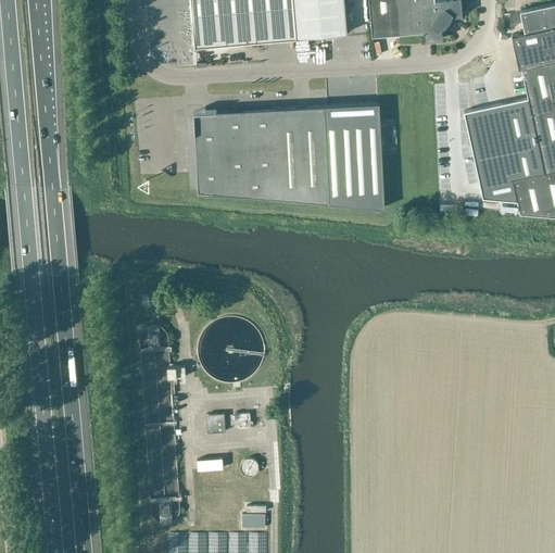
[(295,39),(348,35),(344,0),(191,0),(196,48),(295,39)]
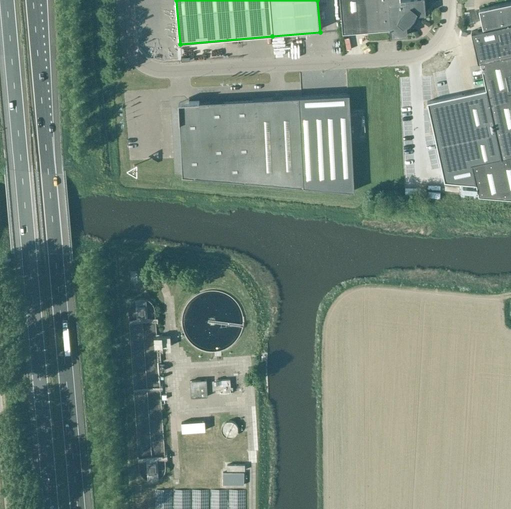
[(390,30),(391,39),(407,37),(406,27),(410,25),(414,20),(415,17),(425,16),(423,0),(415,0),(400,1),(399,0),(339,0),(342,34),(390,30)]
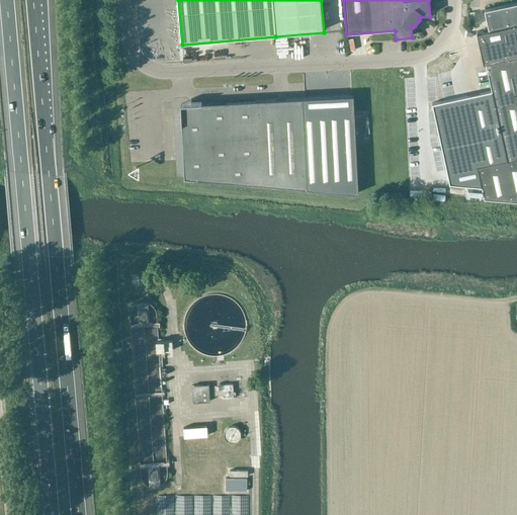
[(467,98),(431,106),(448,186),(464,188),(481,189),(483,202),(516,204),(516,3),(484,11),(488,31),(477,33),(483,64),(485,64),(491,93),(467,98)]
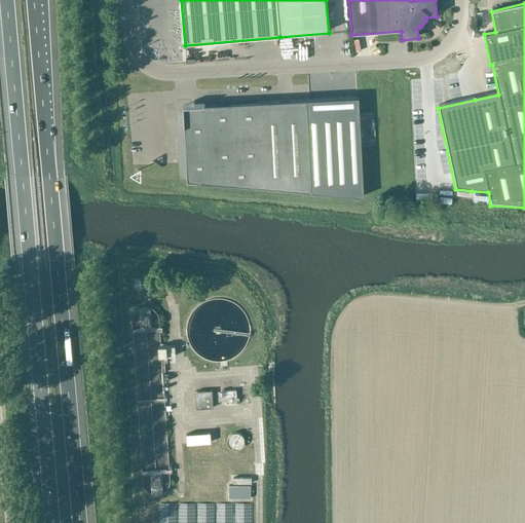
[(198,183),(365,198),(359,99),(204,107),(204,106),(194,107),(194,108),(195,108),(195,113),(190,119),(185,119),(185,118),(184,118),(187,182),(187,183),(198,184),(198,183)]
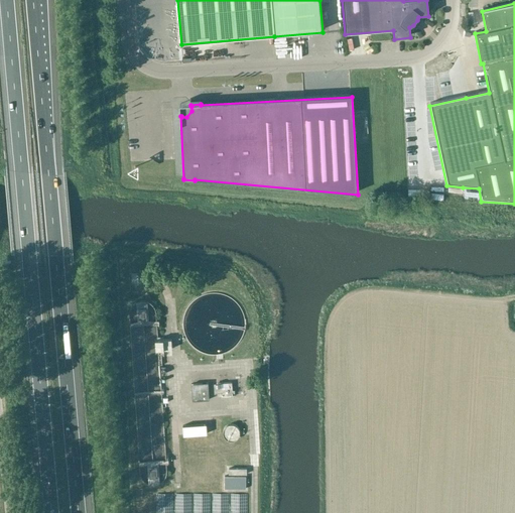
[(191,386),(194,402),(209,400),(208,385),(191,386)]
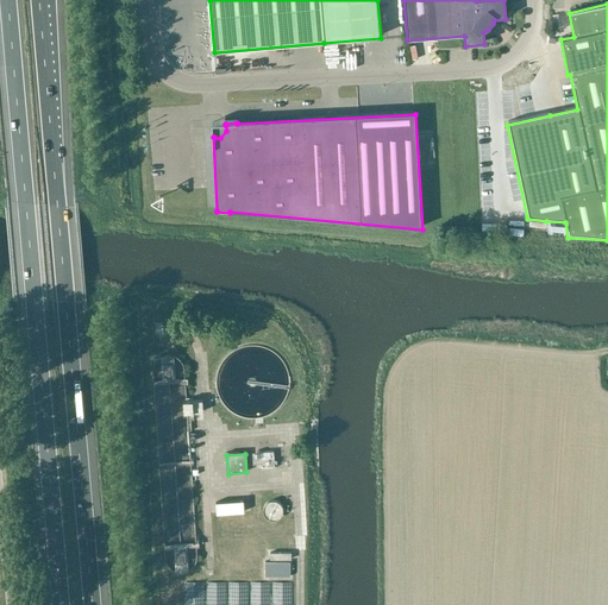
[(273,454),(251,455),(252,466),(259,466),(261,472),(274,472),(273,454)]
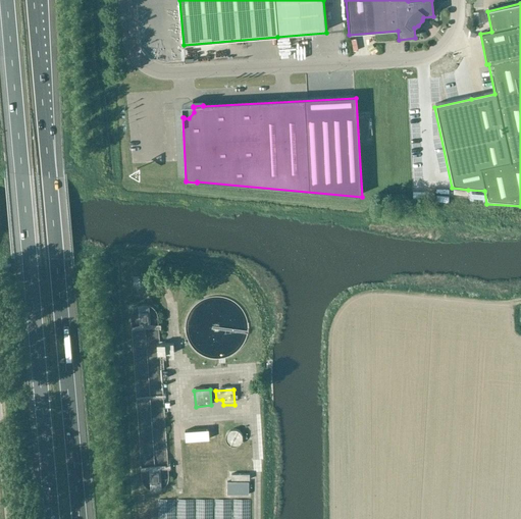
[(236,443),(232,430),(218,434),(221,447),(236,443)]
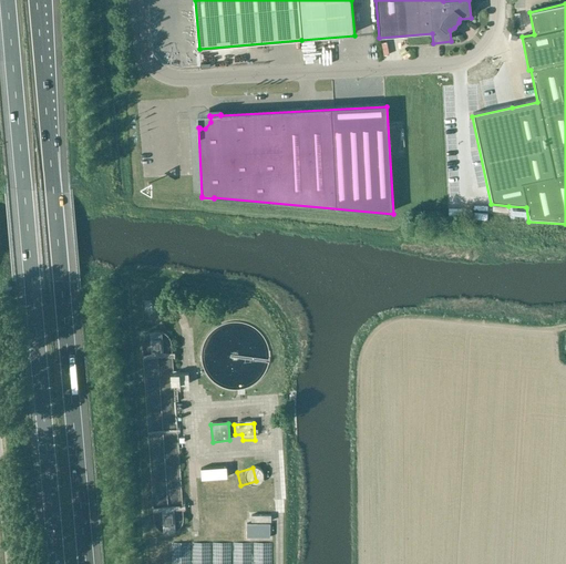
[(226,470),(199,471),(201,482),(226,480),(226,470)]
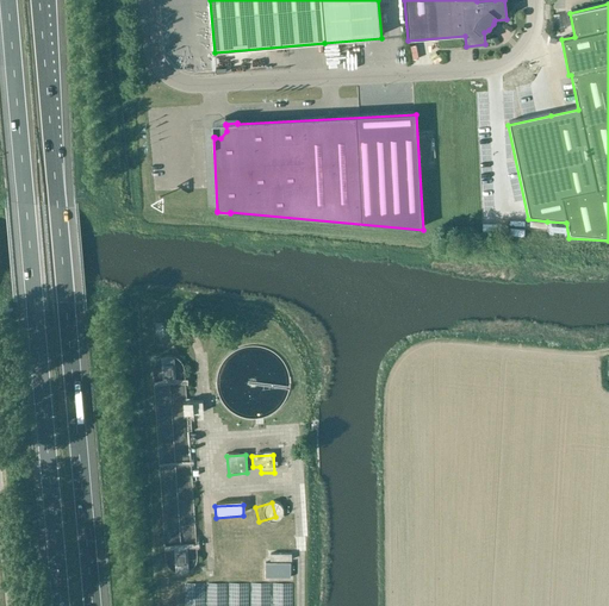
[(290,566),(265,566),(265,580),(290,580),(290,566)]
